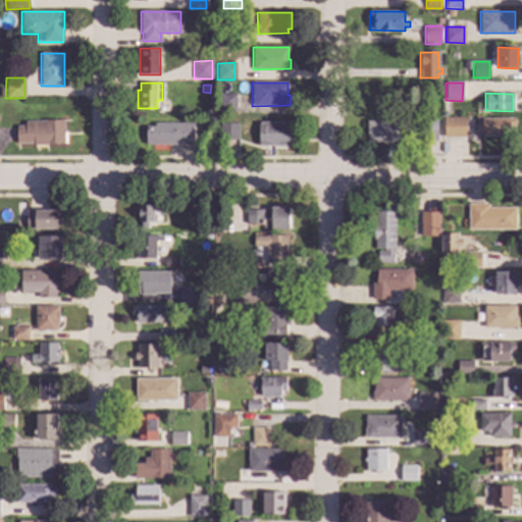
[(235,111),(218,111),(218,94),(235,94),(235,111)]
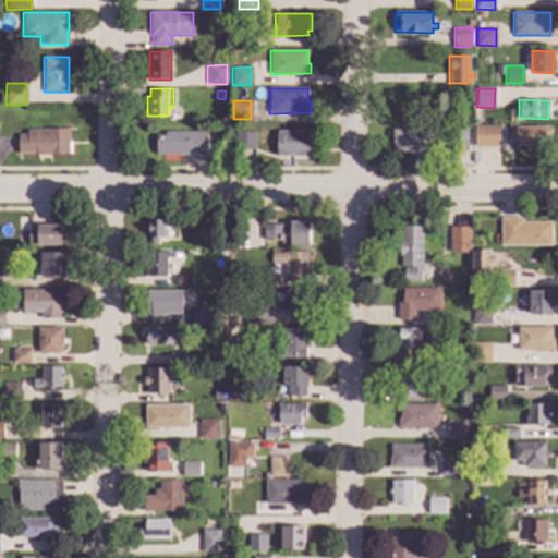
[(499,146),(474,146),(474,124),(499,124),(499,146)]
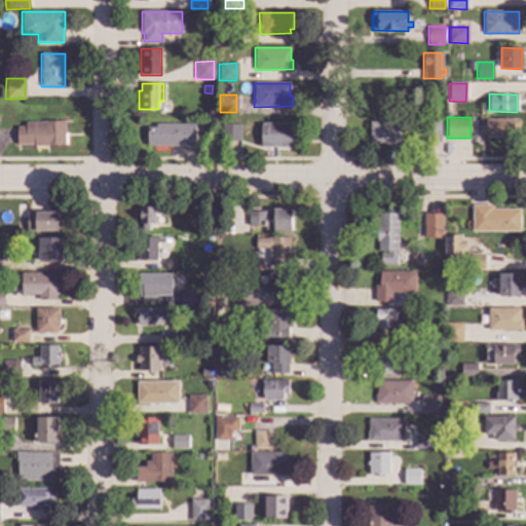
[(518,125),(513,125),(513,137),(487,137),(487,130),(482,130),(482,123),(486,123),(486,119),(518,119),(518,125)]
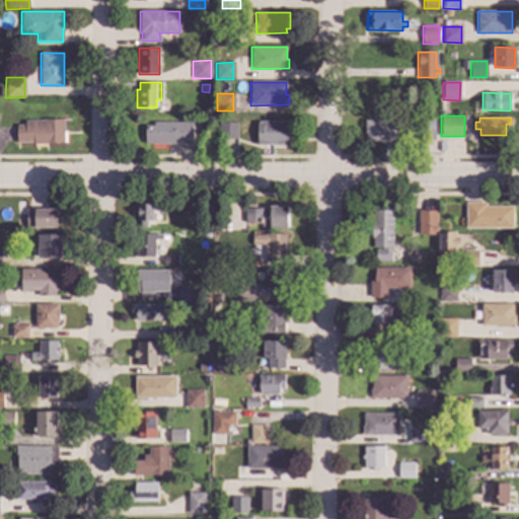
[(64,142),(33,144),(32,142),(17,143),(16,125),(25,125),(25,122),(63,120),(64,142)]
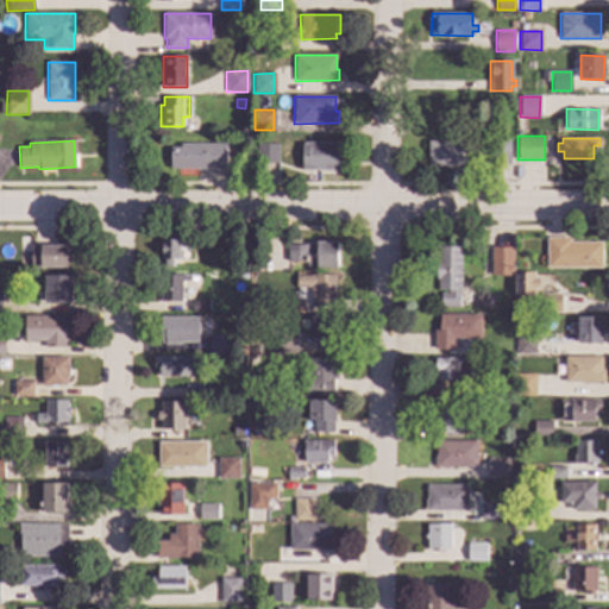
[(508,164),(493,164),(493,140),(509,140),(508,164)]
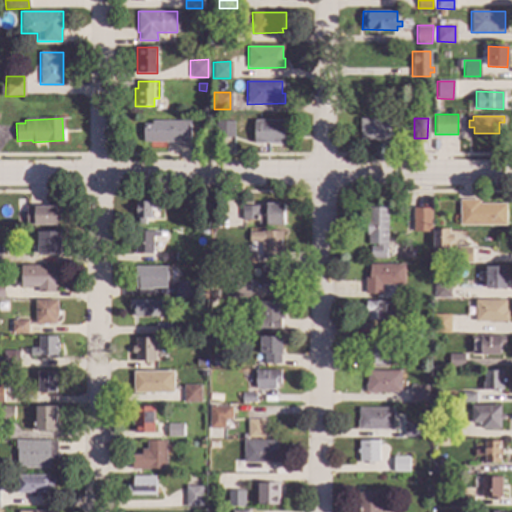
[(396,119),(396,139),(360,139),(360,119),(396,119)]
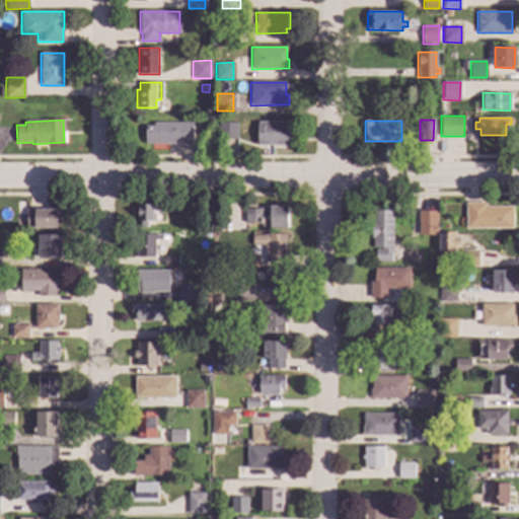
[(287,145),(257,144),(257,122),(288,122),(287,145)]
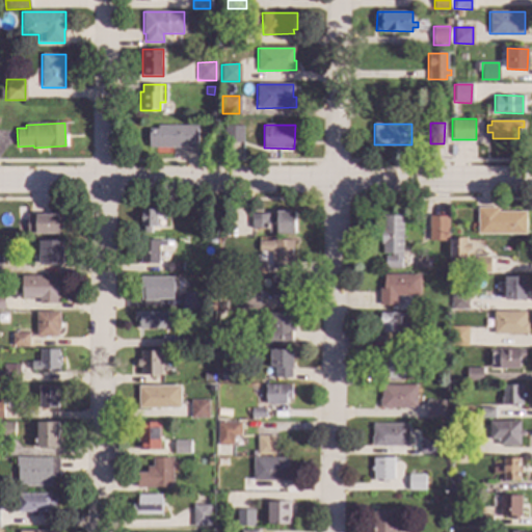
[(196,148),(149,147),(149,129),(157,129),(157,126),(196,126),(196,148)]
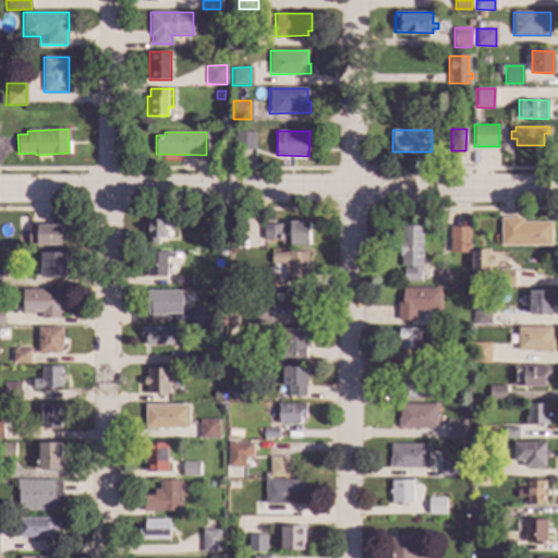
[(254,133),(254,149),(234,149),(234,132),(254,133)]
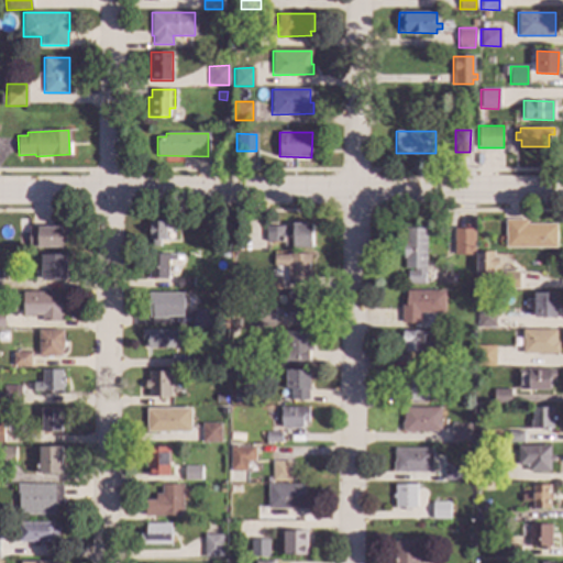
[(527,223),(556,223),(556,247),(505,247),(505,220),(527,220),(527,223)]
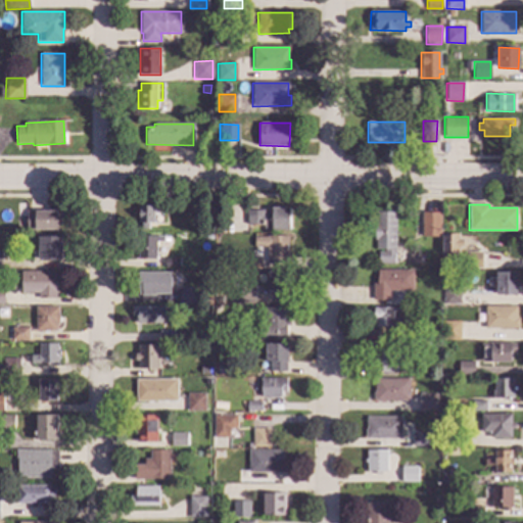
[(153,205),(153,207),(161,207),(160,222),(148,222),(148,229),(141,228),(141,221),(138,221),(139,205),(153,205)]
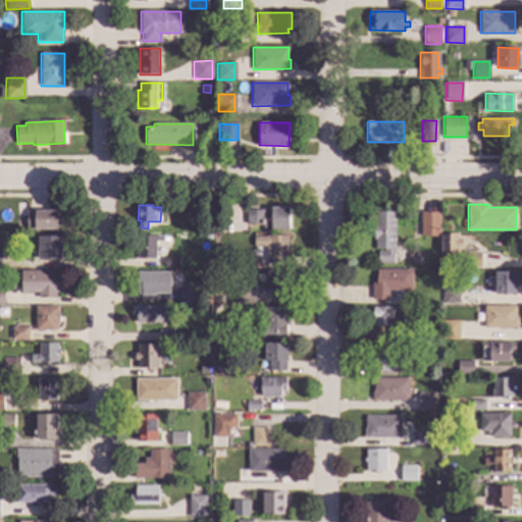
[(288,228),(262,227),(262,224),(246,224),(247,210),(263,210),(263,211),(270,211),(270,207),(289,207),(288,228)]
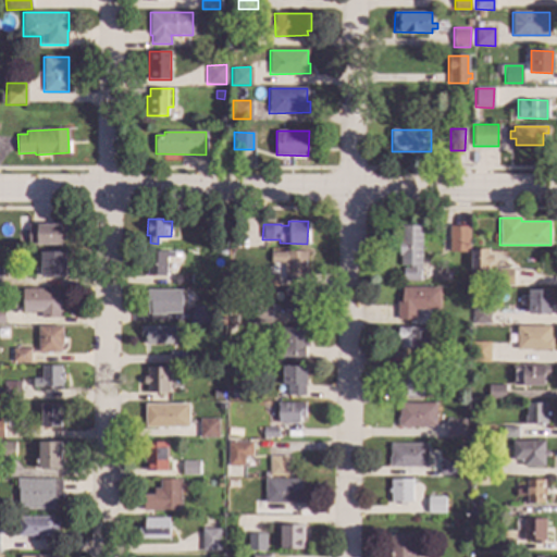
[(65,245),(28,245),(28,224),(64,224),(65,245)]
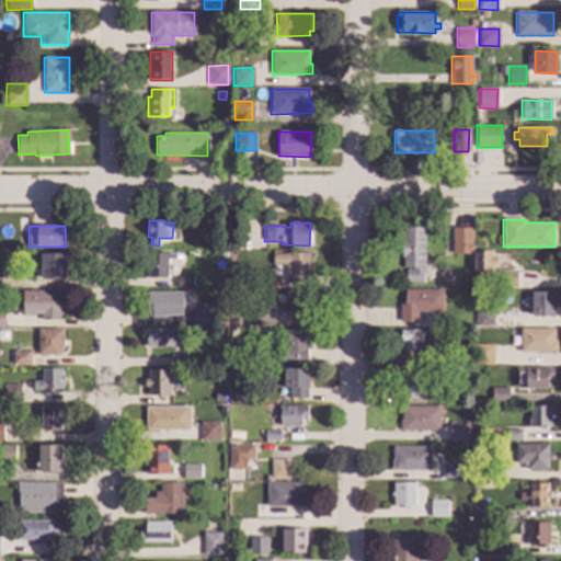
[(424,228),(422,282),(405,282),(405,271),(412,271),(412,267),(403,267),(403,256),(401,256),(401,241),(403,241),(403,227),(424,228)]
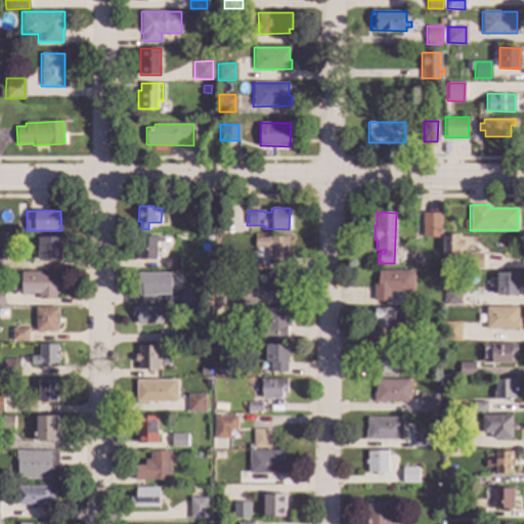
[(439,235),(423,235),(423,214),(439,214),(439,235)]
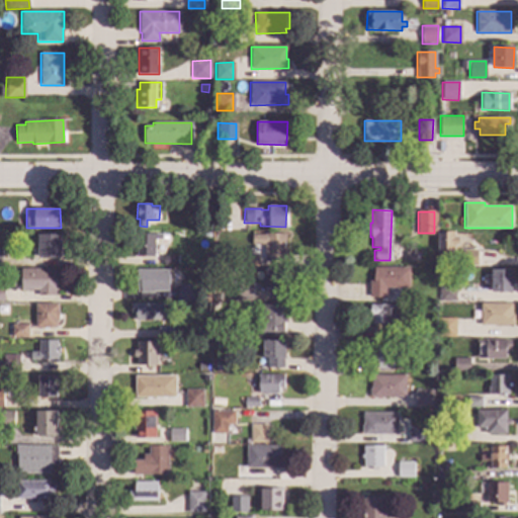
[(454,236),(458,236),(457,245),(454,245),(454,251),(450,251),(450,262),(438,261),(438,232),(454,232),(454,236)]
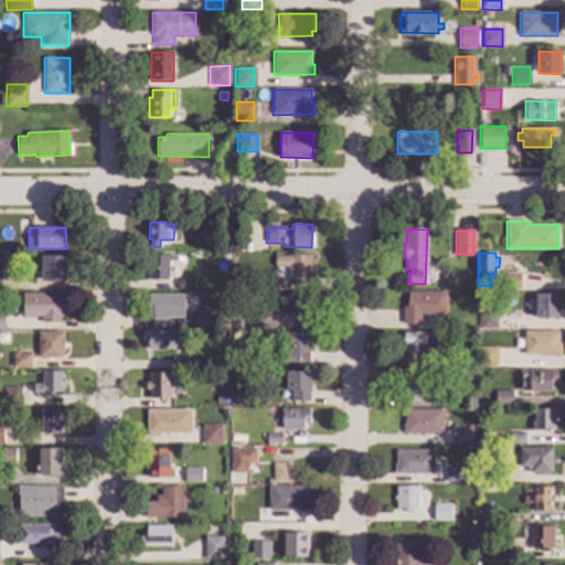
[(177,262),(169,262),(168,279),(149,279),(149,255),(177,255),(177,262)]
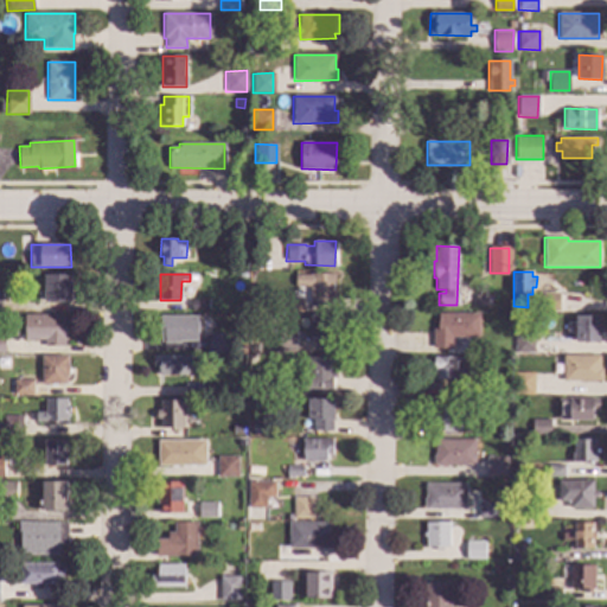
[(333,306),(308,306),(310,286),(295,286),(295,274),(333,274),(333,306)]
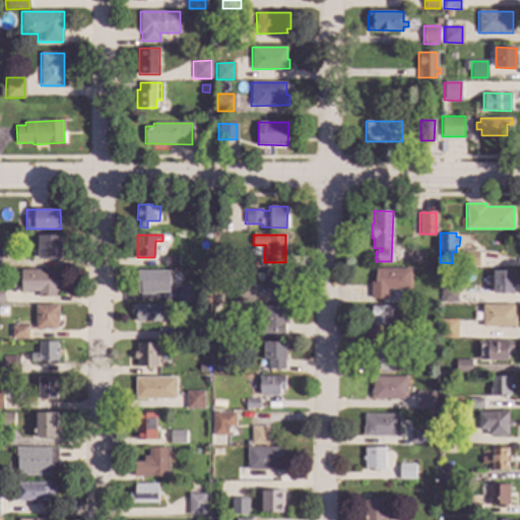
[(61,259),(39,258),(39,236),(61,236),(61,259)]
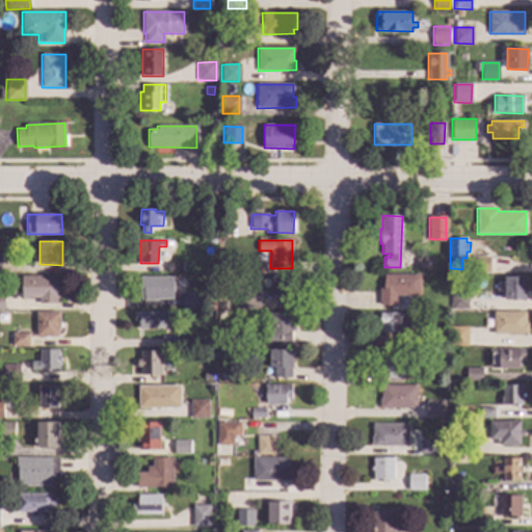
[(489,272),(473,272),(473,257),(489,256),(489,272)]
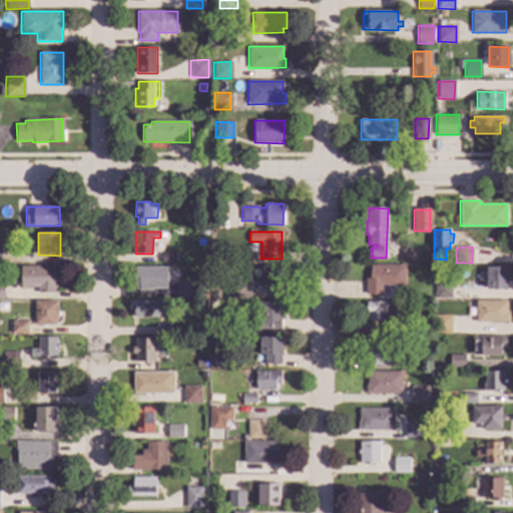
[(415,258),(401,258),(401,249),(415,249),(415,258)]
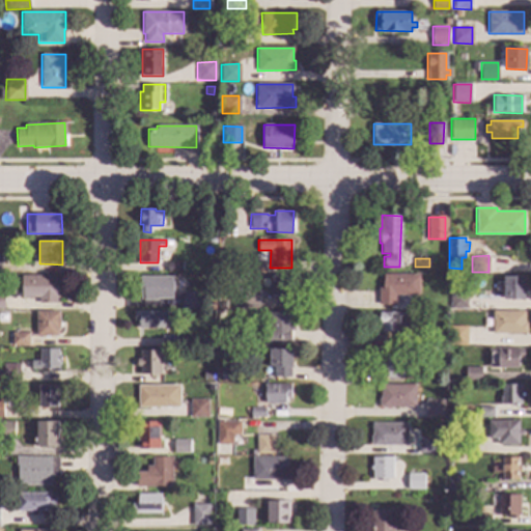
[(266,273),(250,273),(250,270),(240,270),(240,261),(266,262),(266,273)]
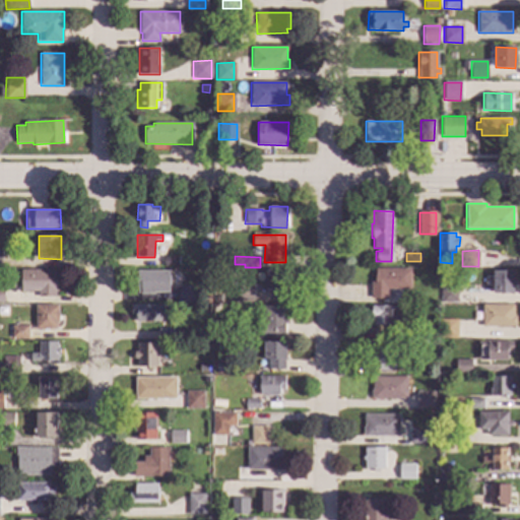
[(178,265),(164,265),(164,257),(177,257),(178,265)]
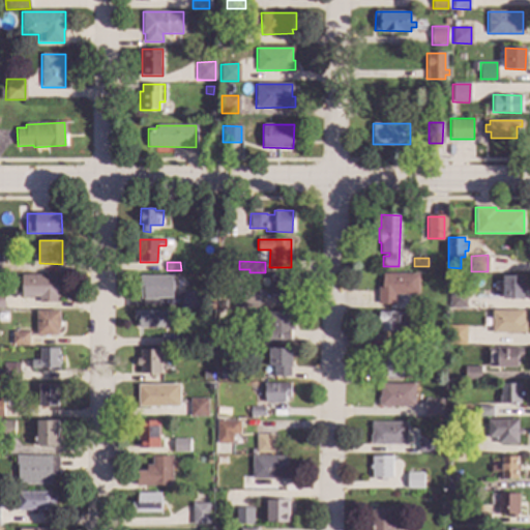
[(417,294),(394,294),(394,303),(378,303),(378,287),(383,287),(383,274),(417,274),(417,294)]
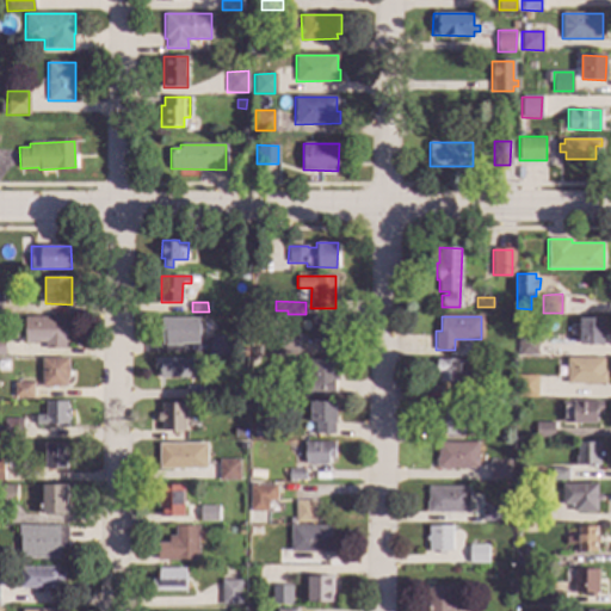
[(68,343),(65,343),(65,349),(44,349),(44,341),(25,341),(25,318),(68,318),(68,343)]
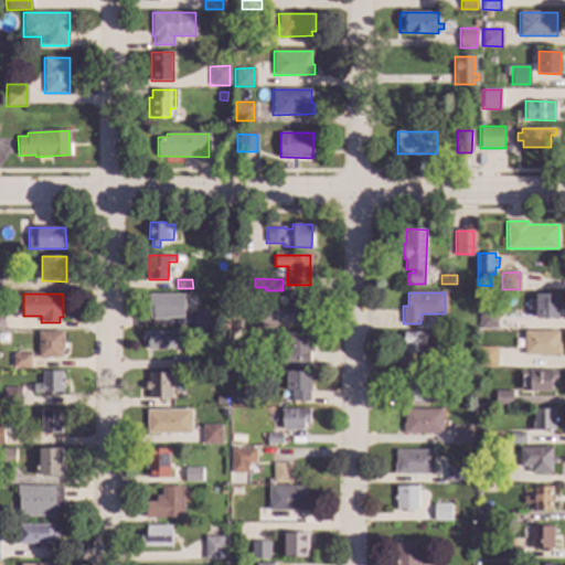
[(183,318),(167,317),(167,319),(149,318),(149,294),(184,295),(183,318)]
